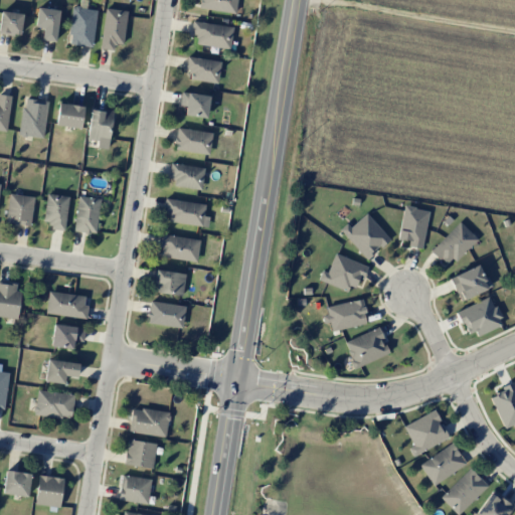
[(235,12),(235,0),(199,0),(198,8),(235,12)]
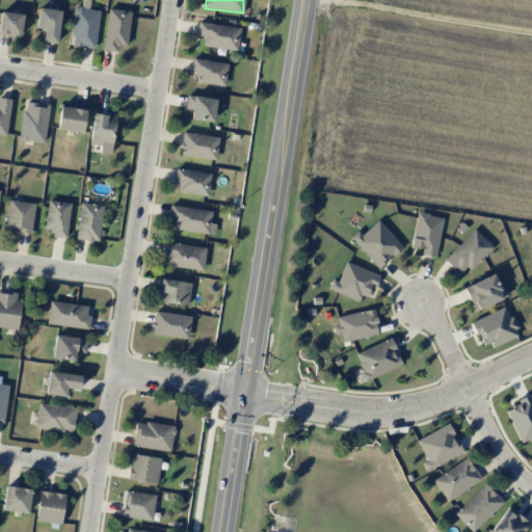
[(43,41),(56,44),(62,11),(38,6),(35,27),(45,29),(43,41)]
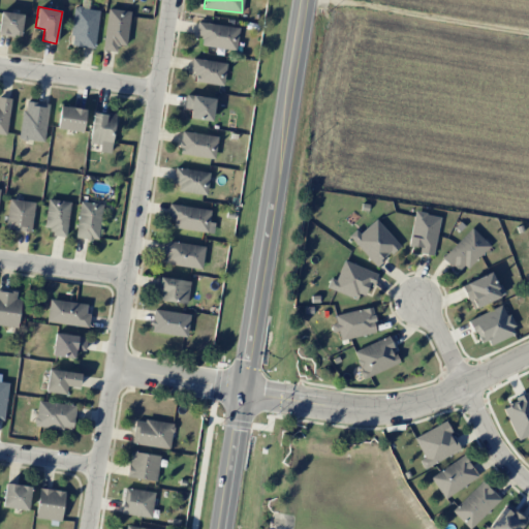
[(95,48),(98,9),(73,7),(70,45),(95,48)]
